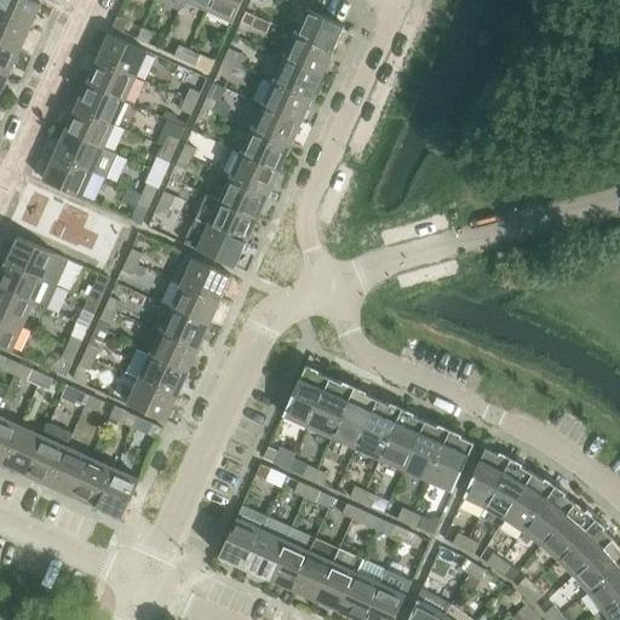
[(42,4),(33,0),(0,0),(0,13),(32,29),(42,4)]
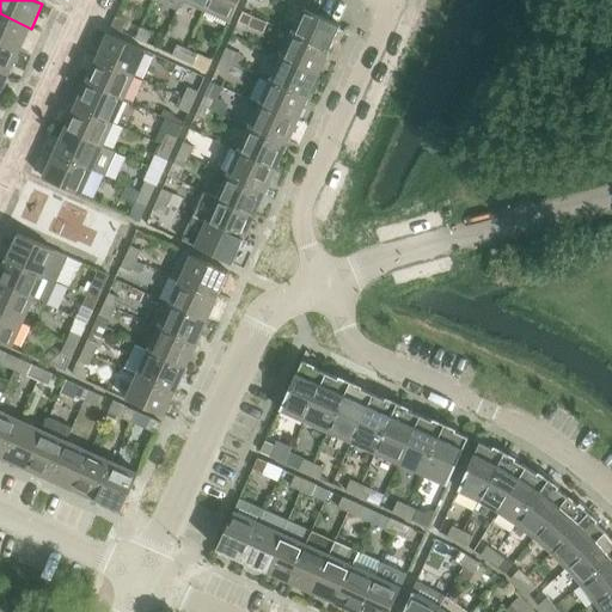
[(184,0),(207,10),(210,0),(182,0),(178,10),(179,10),(183,0),(184,0)]
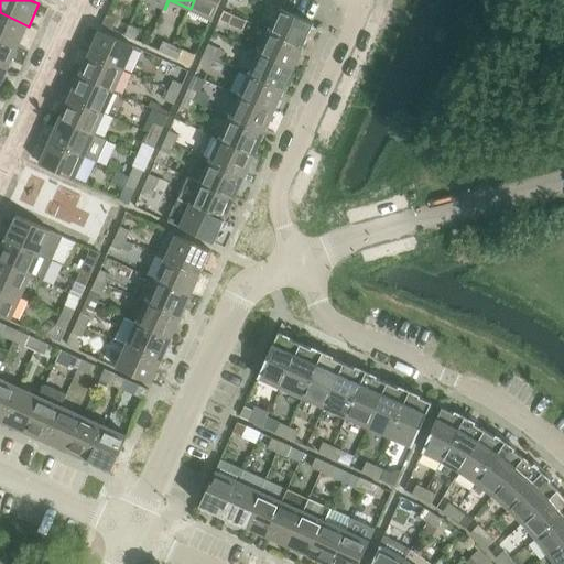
[(194,0),(191,9),(214,20),(221,0),(194,0)]
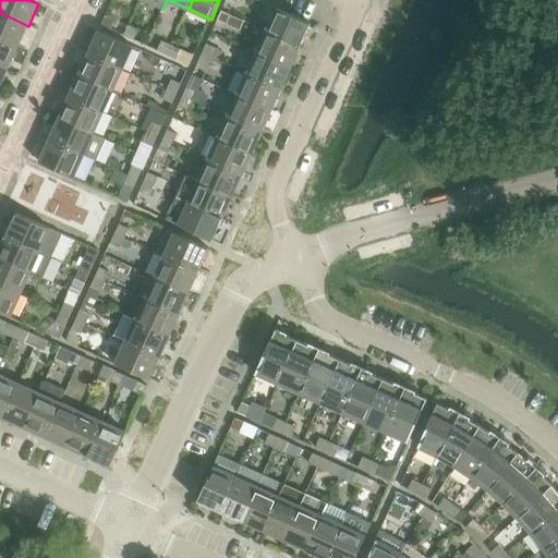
[(277,8),(271,21),(267,31),(301,46),(311,23),(277,8)]
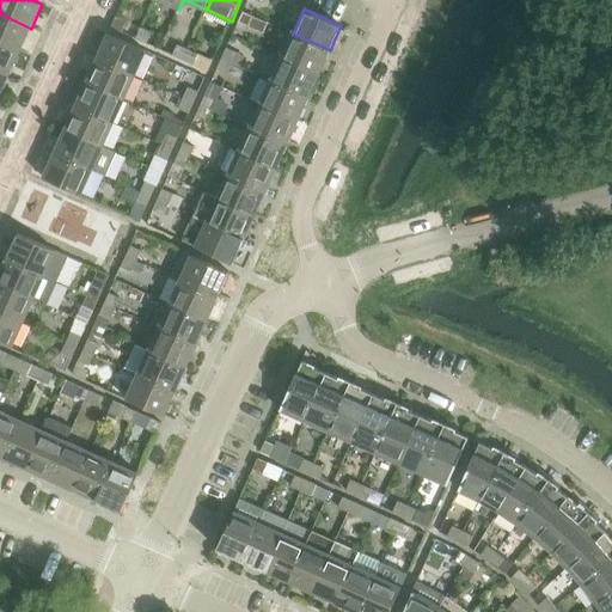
[(250,28),(255,17),(244,12),(239,22),(250,28)]
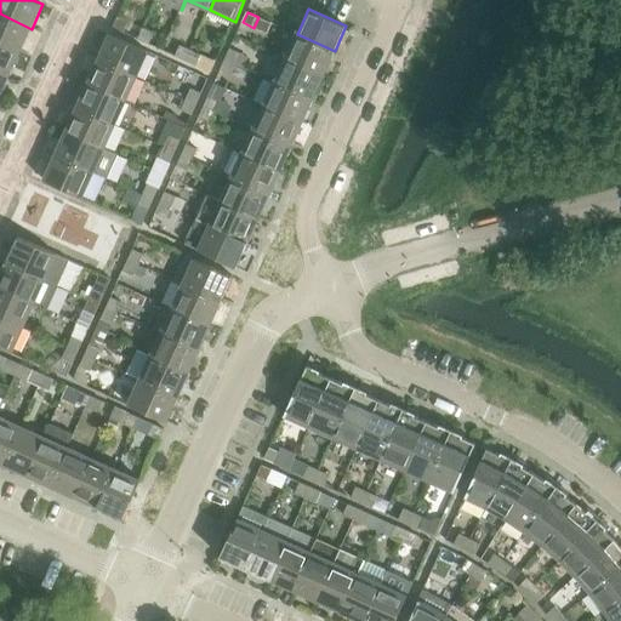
[(32,29),(0,13),(0,43),(21,52),(32,29)]
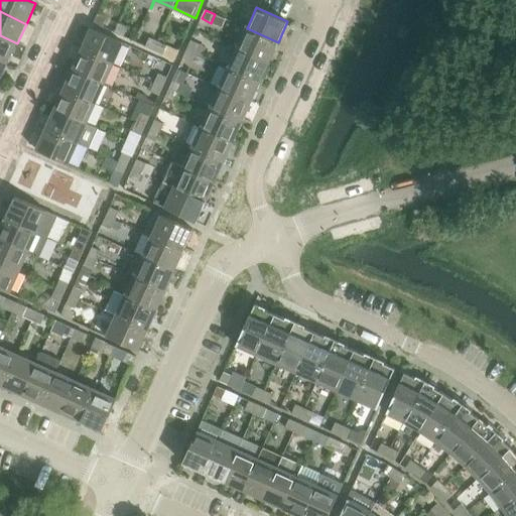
[(95,23),(103,27),(107,18),(99,14),(95,23)]
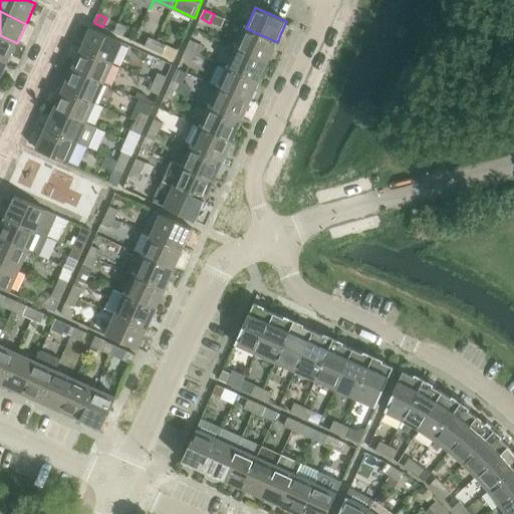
[(129,27),(118,23),(114,32),(123,36),(129,27)]
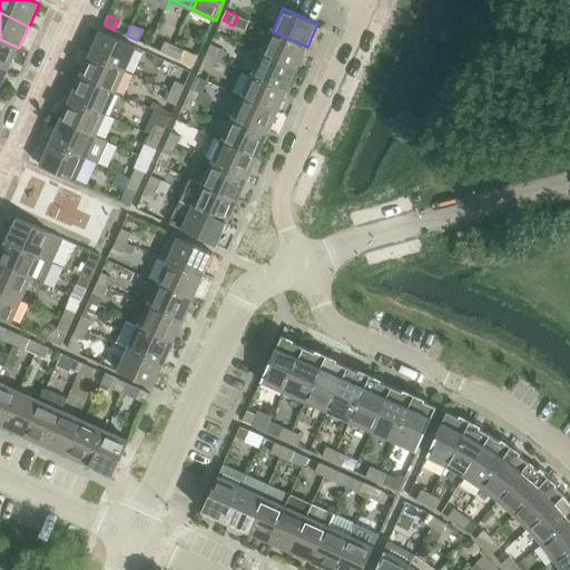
[(126,70),(137,48),(101,31),(91,55),(126,70)]
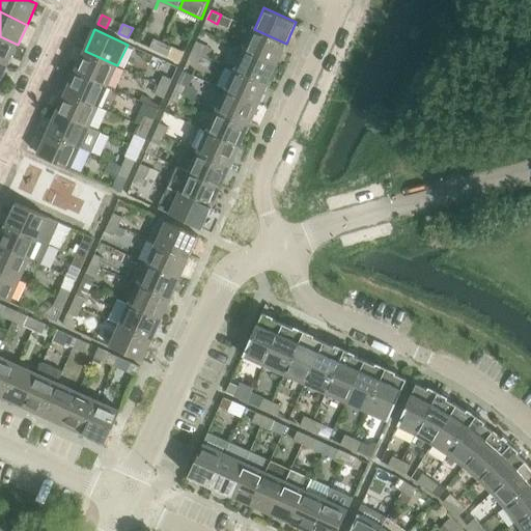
[(245,49),(277,63),(286,44),(254,29),(245,49)]
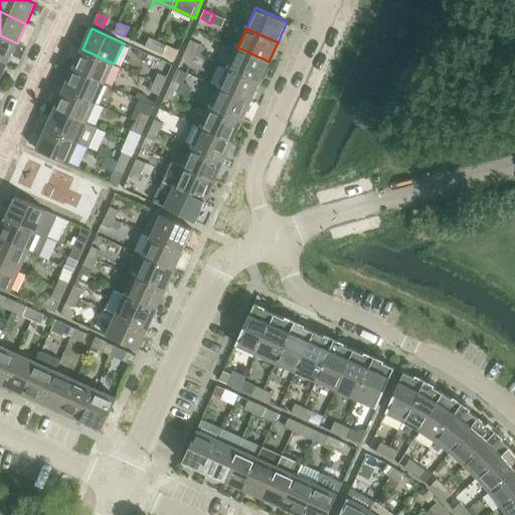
[(0,59),(8,63),(17,43),(0,35),(0,59)]
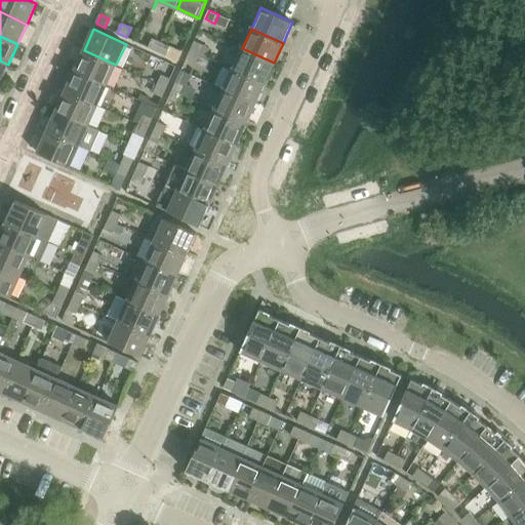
[(153,38),(149,48),(158,51),(162,42),(153,38)]
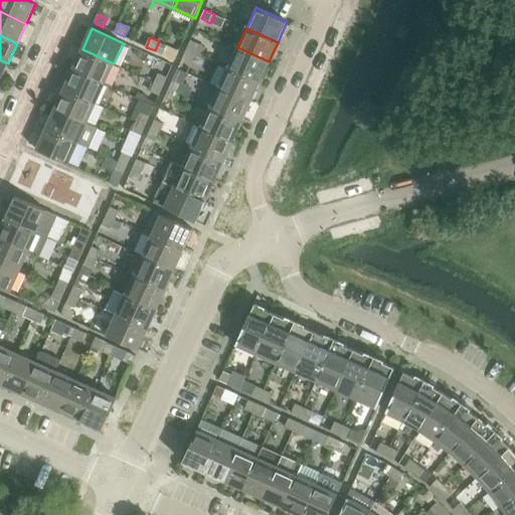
[(200,44),(191,40),(187,48),(197,53),(200,44)]
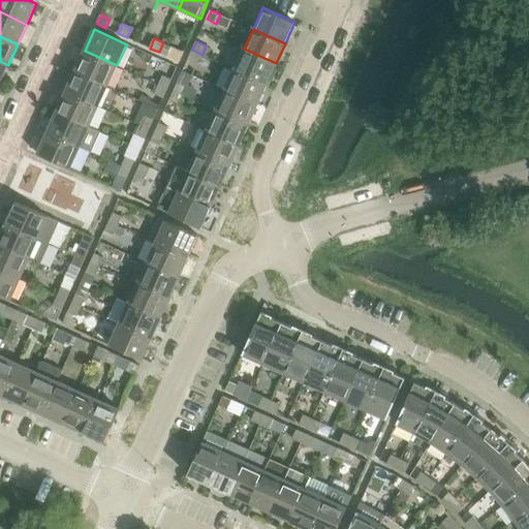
[(168,57),(173,47),(163,42),(159,52),(168,57)]
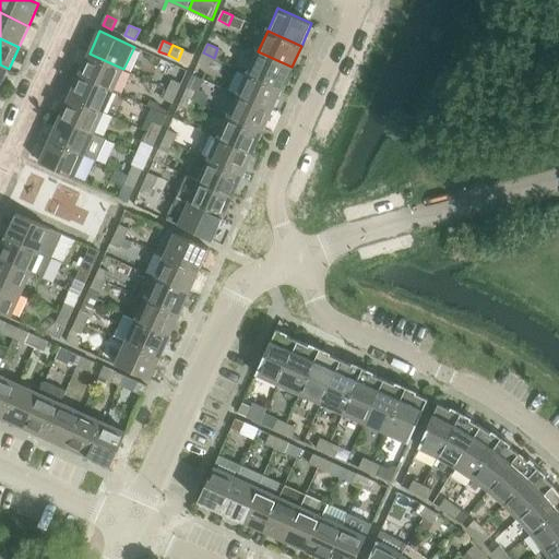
[(195,56),(182,49),(178,60),(190,66),(195,56)]
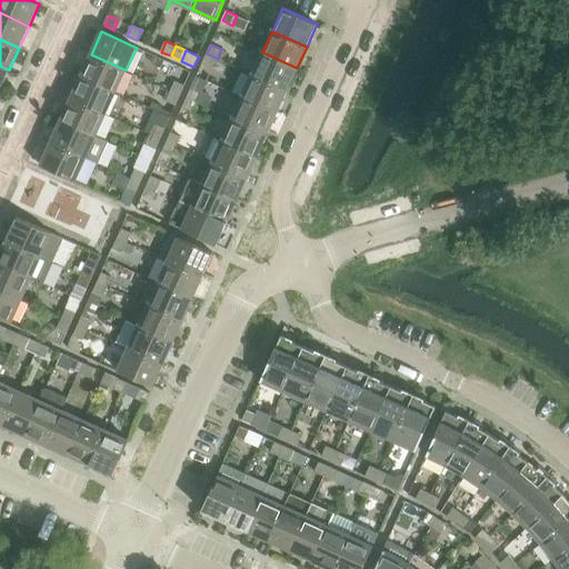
[(252,75),(288,90),(297,68),(262,52),(252,75)]
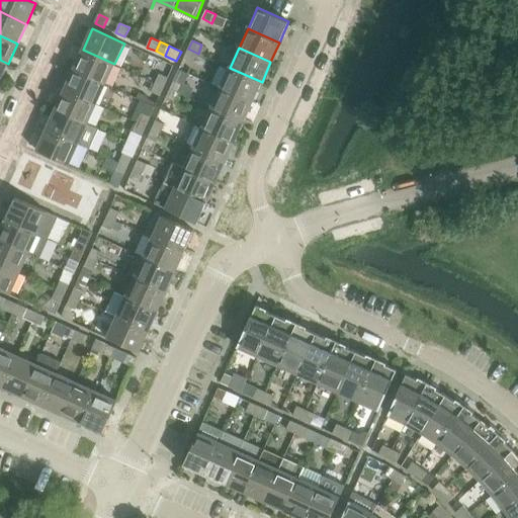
[(184,58),(194,62),(198,54),(188,49),(184,58)]
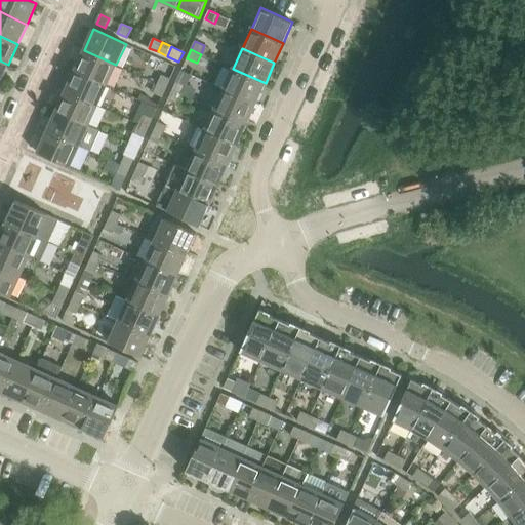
[(75,71),(107,85),(116,65),(84,50),(75,71)]
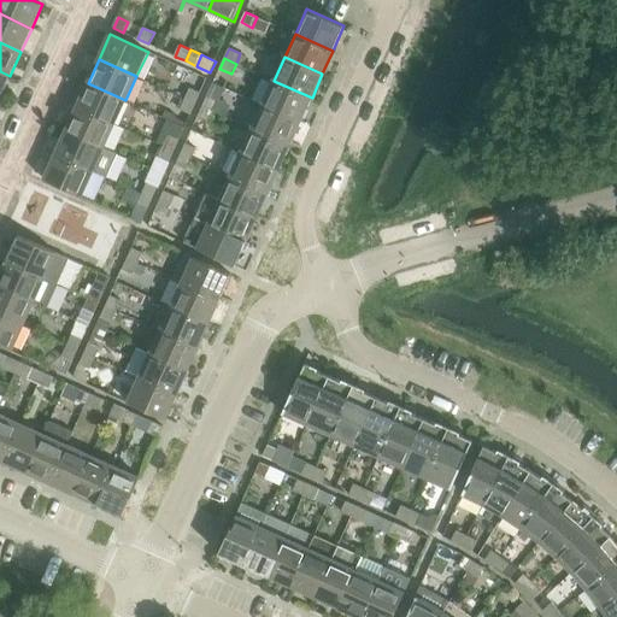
[(236,64),(231,75),(247,81),(252,71),(244,68),(236,64)]
